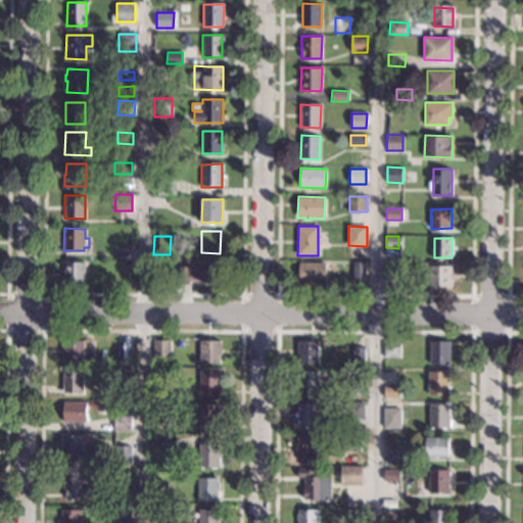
[(219,282),(208,281),(208,283),(190,282),(190,284),(178,284),(178,267),(191,268),(191,271),(197,271),(197,262),(219,262),(219,282)]
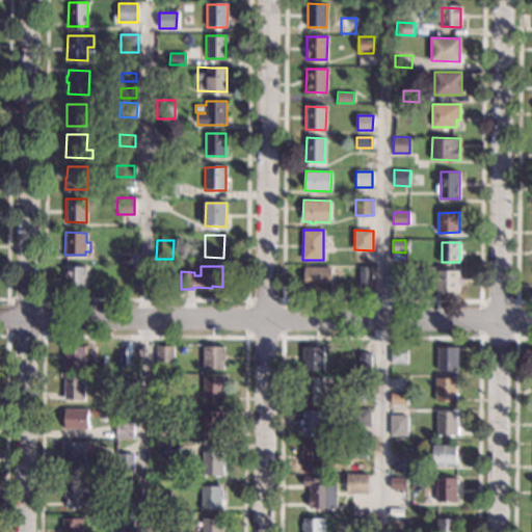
[(372,267),(371,283),(358,282),(360,266),(372,267)]
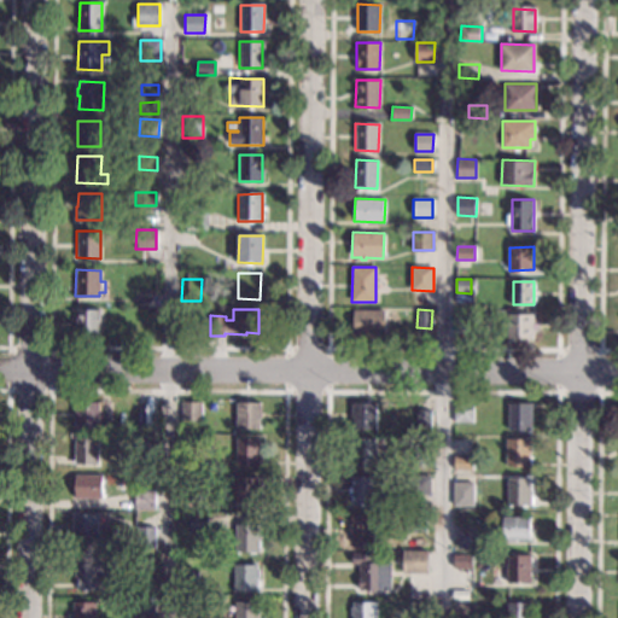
[(99,310),(98,337),(75,337),(76,310),(99,310)]
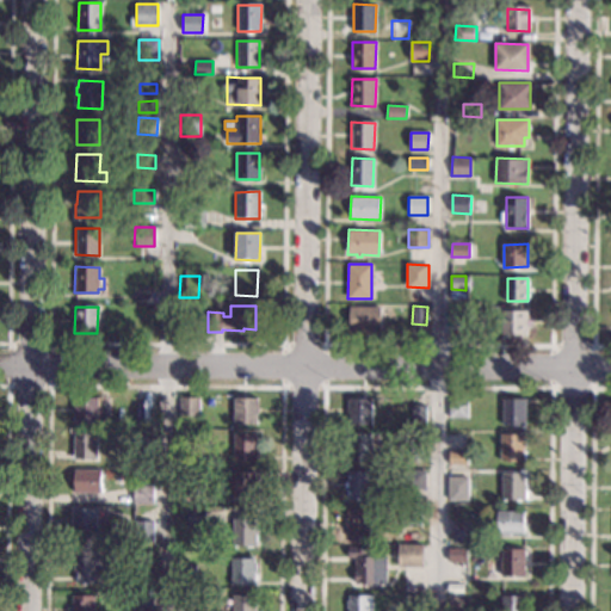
[(380,331),(349,331),(350,307),(380,307),(380,331)]
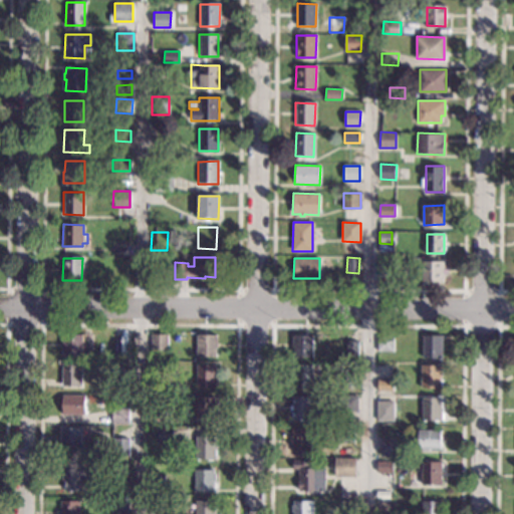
[(394,276),(378,276),(378,260),(395,260),(394,276)]
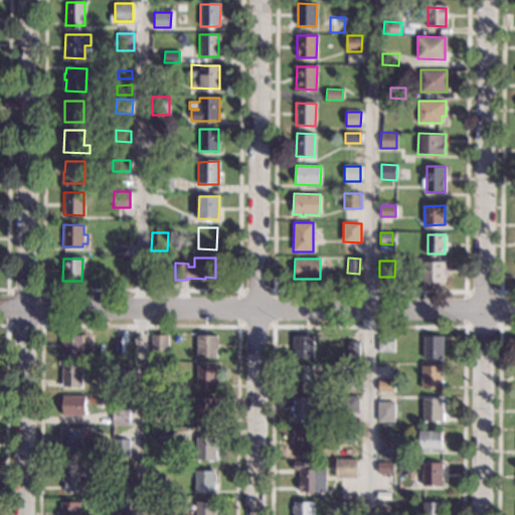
[(444,282),(423,282),(423,262),(444,262),(444,282)]
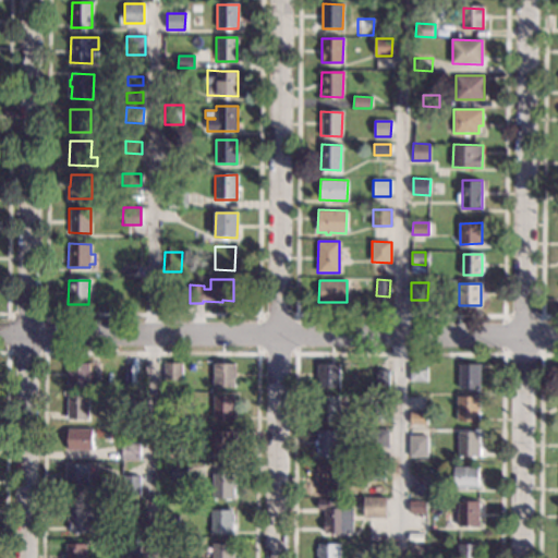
[(99,363),(99,379),(87,378),(87,387),(67,386),(67,362),(99,363)]
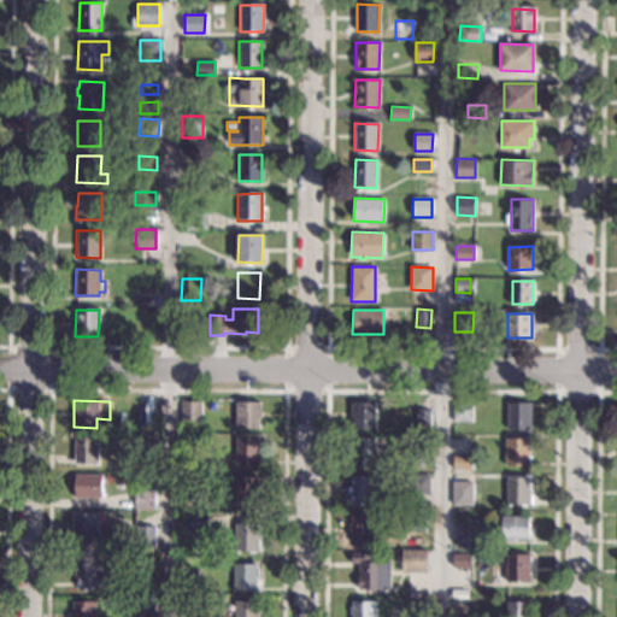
[(154,421),(135,421),(135,401),(154,401),(154,421)]
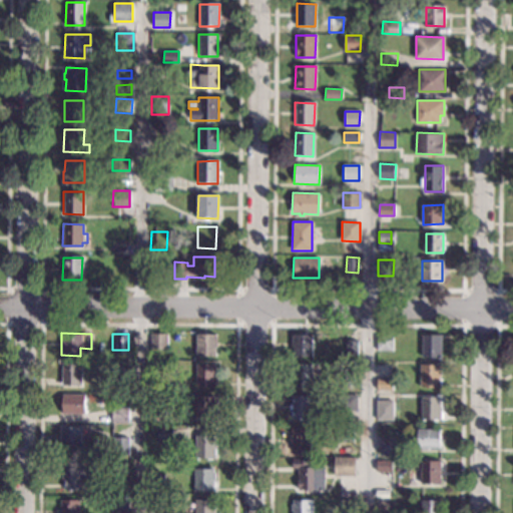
[(166,349),(150,349),(150,335),(166,334),(166,349)]
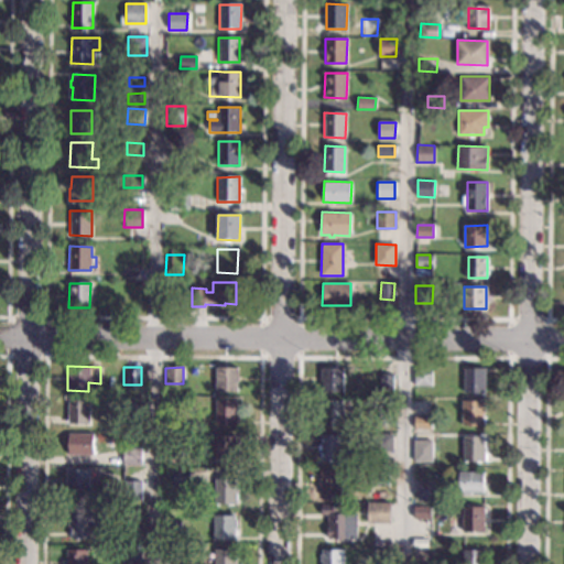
[(237,391),(215,391),(215,367),(220,367),(238,368),(237,391)]
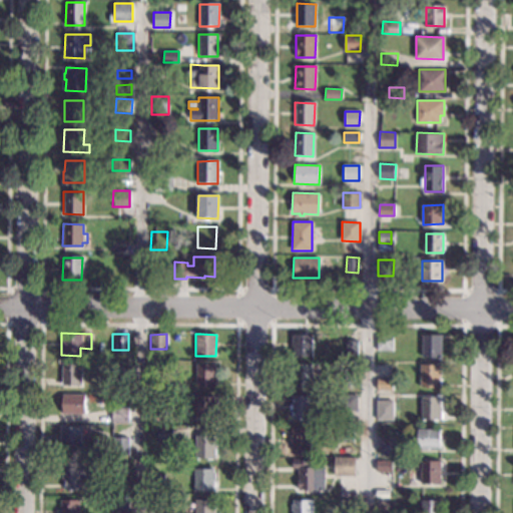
[(313,335),(312,356),(293,355),(294,335),(313,335)]
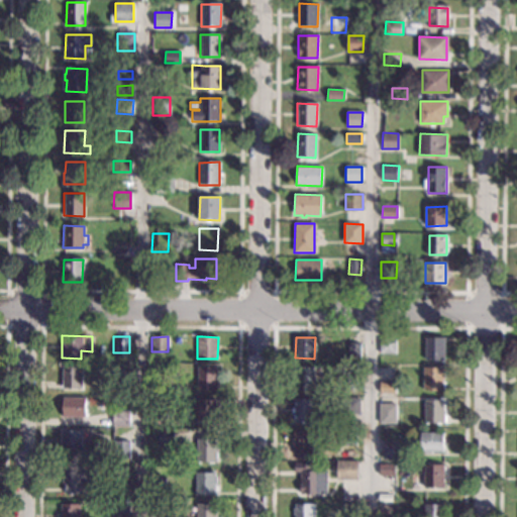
[(444,359),(425,359),(426,337),(445,337),(444,359)]
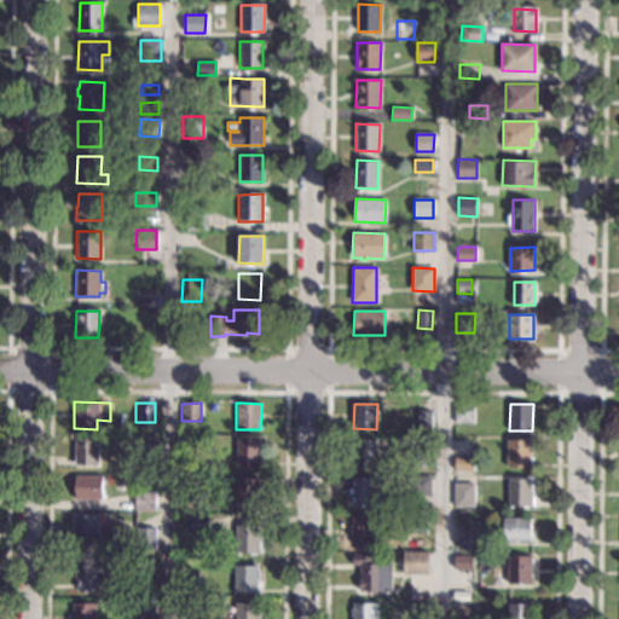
[(474,406),(474,423),(453,423),(455,405),(474,406)]
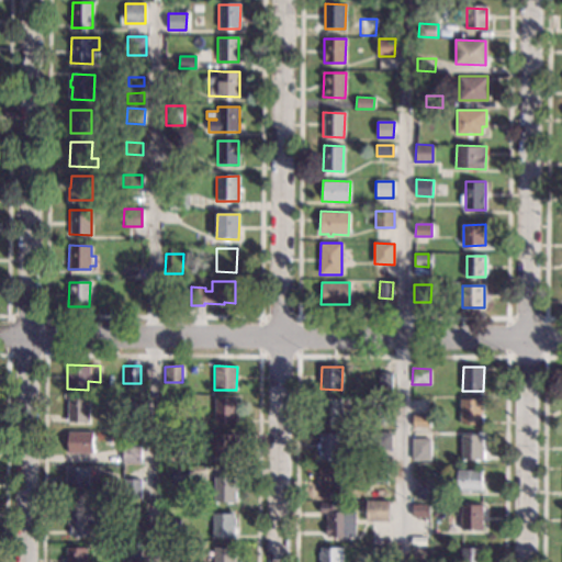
[(393,374),(392,390),(379,390),(379,373),(393,374)]
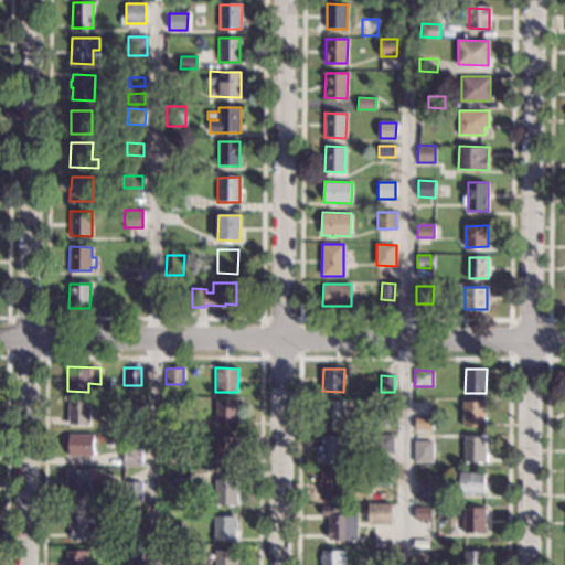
[(144,398),(142,415),(124,414),(125,397),(144,398)]
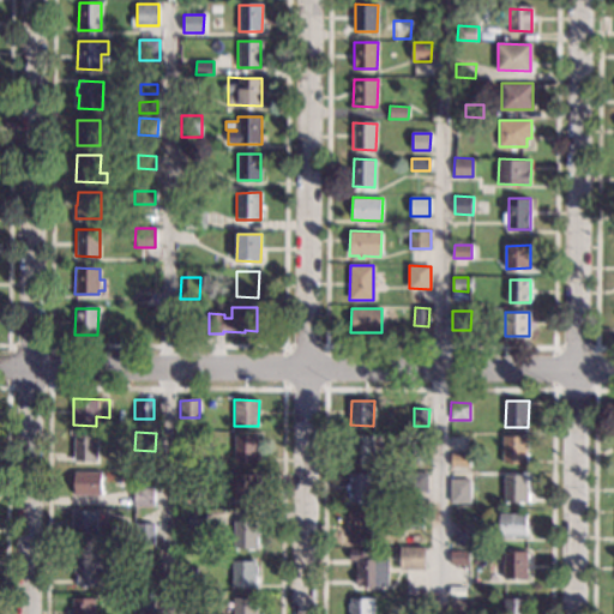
[(258,435),(257,462),(234,461),(234,434),(258,435)]
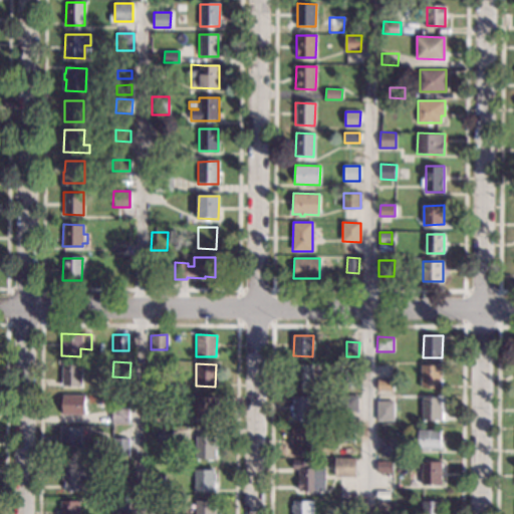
[(80,387),(61,387),(61,364),(80,364),(80,387)]
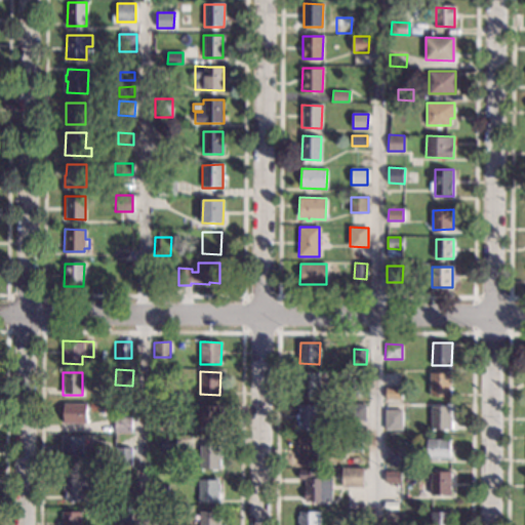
[(169,384),(154,384),(154,372),(168,372),(169,384)]
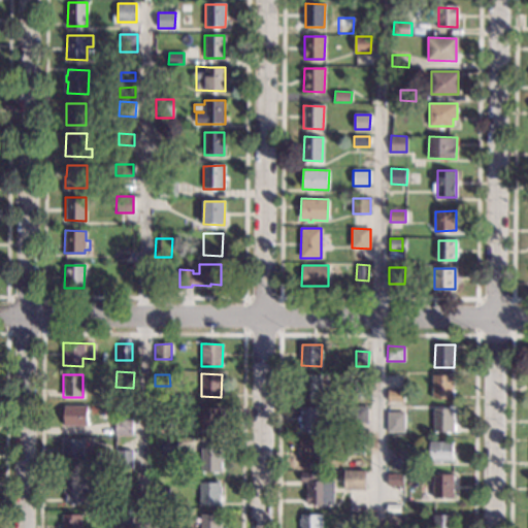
[(453,380),(454,380),(454,388),(453,388),(453,398),(432,398),(433,375),(453,376),(453,380)]
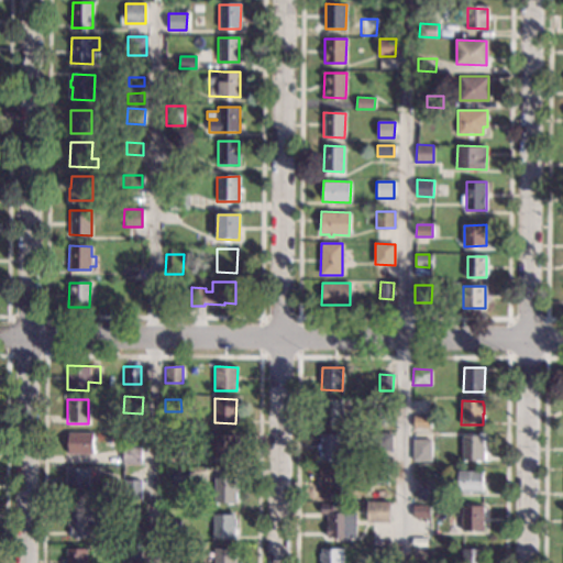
[(341,423),(321,423),(322,401),(341,401),(341,423)]
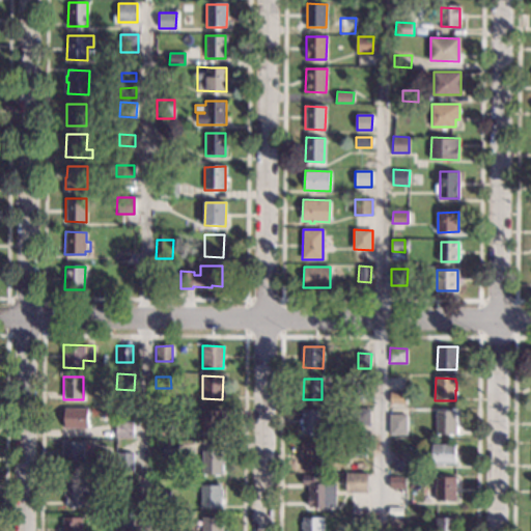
[(370,382),(369,399),(353,399),(354,381),(370,382)]
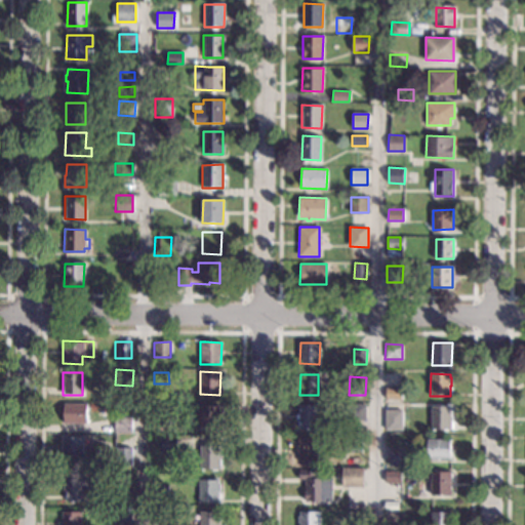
[(401,390),(401,399),(386,399),(386,389),(401,390)]
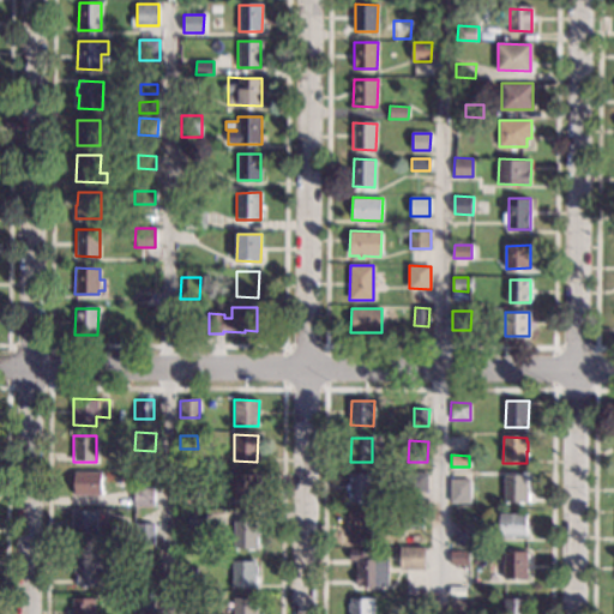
[(101,495),(73,494),(73,471),(101,473),(101,495)]
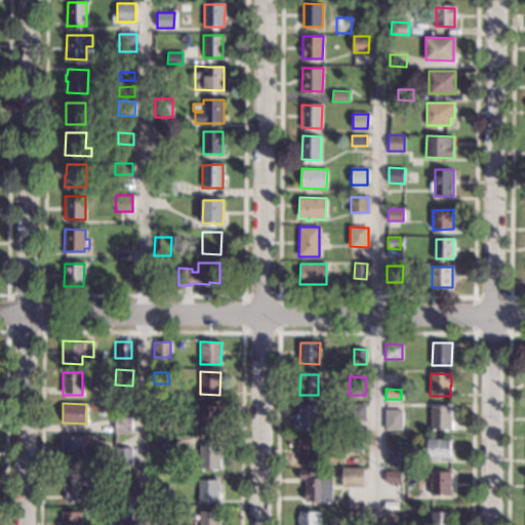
[(365,419),(348,419),(348,404),(365,404),(365,419)]
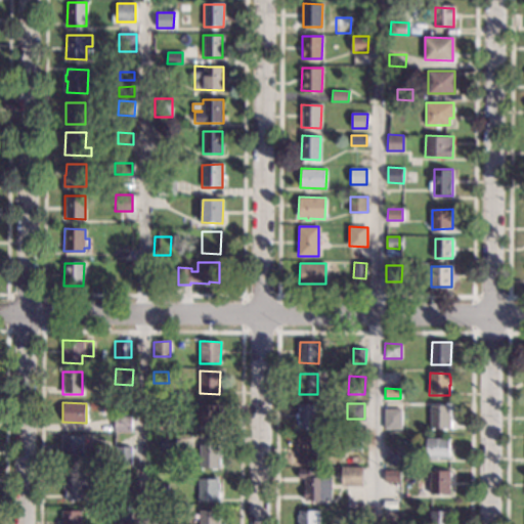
[(218,405),(218,427),(198,427),(199,404),(218,405)]
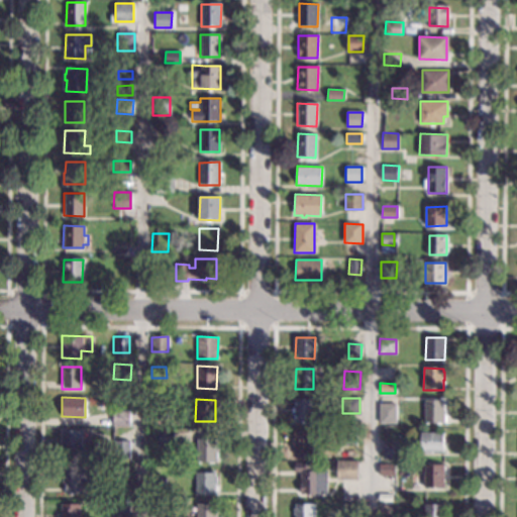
[(313,422),(294,422),(295,399),(313,399),(313,422)]
